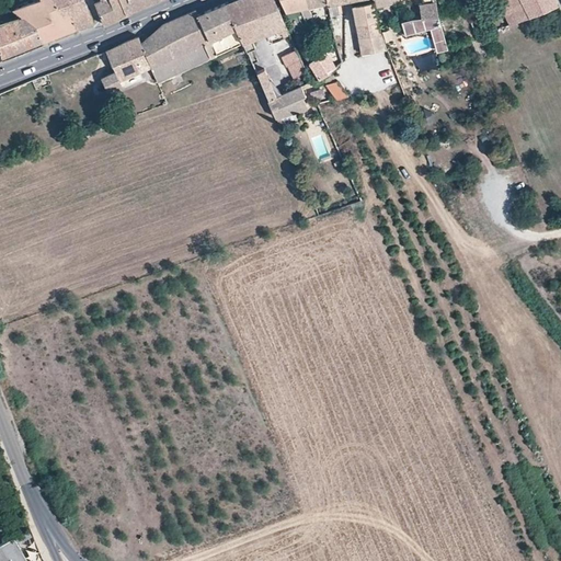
[(55,0),(36,0),(13,9),(22,15),(37,25),(43,42),(75,29),(55,0)]
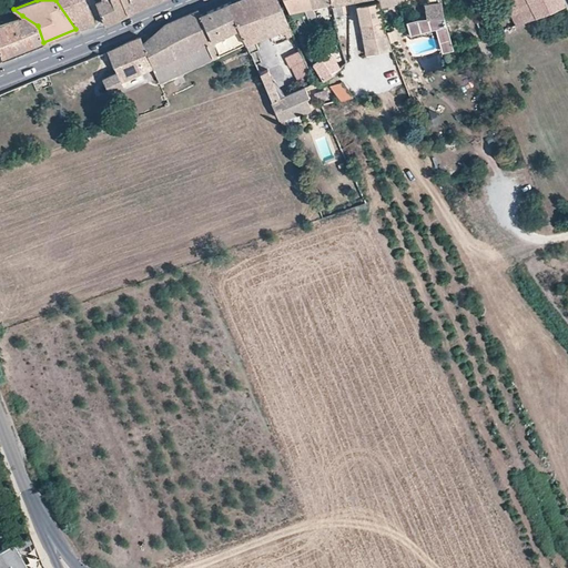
[(56,0),(75,29),(79,28),(95,21),(89,7),(84,0),(56,0)]
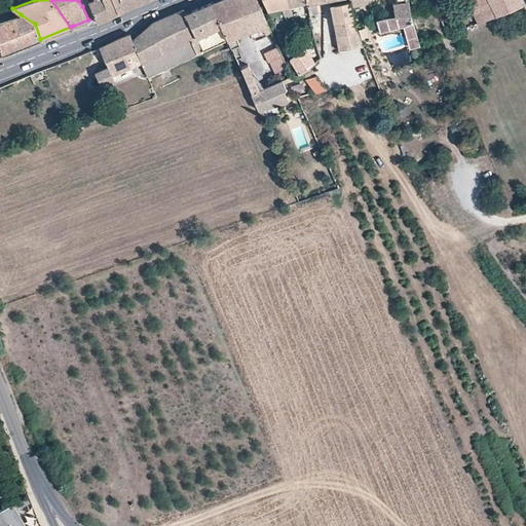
[(113,0),(95,0),(88,3),(95,17),(97,23),(118,12),(113,0)]
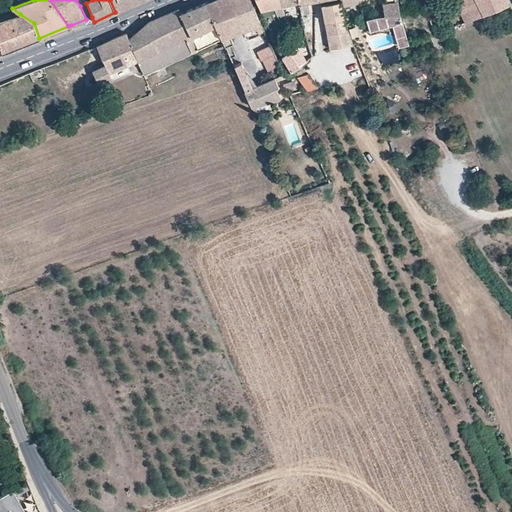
[(110,0),(115,12),(122,9),(117,0),(110,0)]
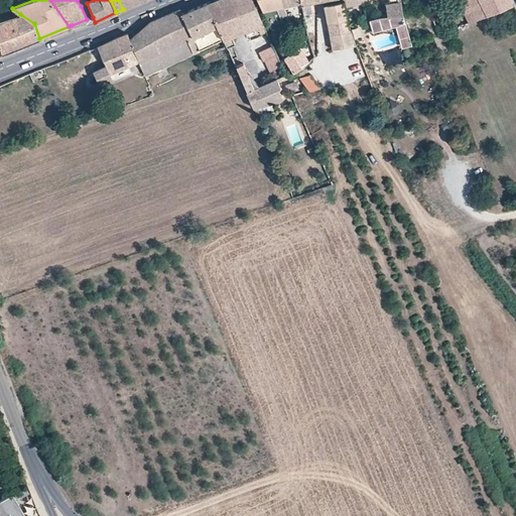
[(118,0),(123,9),(141,0),(118,0)]
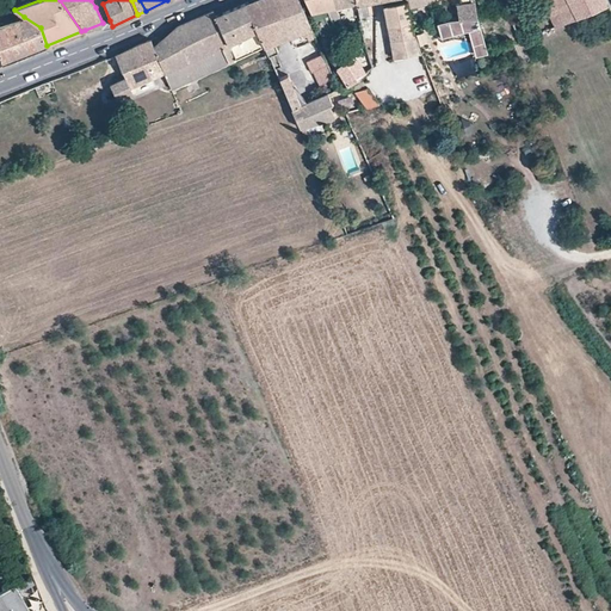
[(278,42),(259,0),(254,0),(245,4),(265,47),(270,56),(278,53),(275,43),(278,42)]
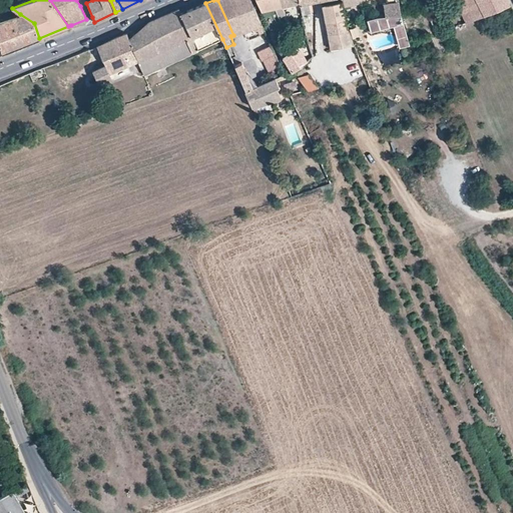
[(217,0),(233,35),(243,31),(236,15),(229,0),(217,0)]
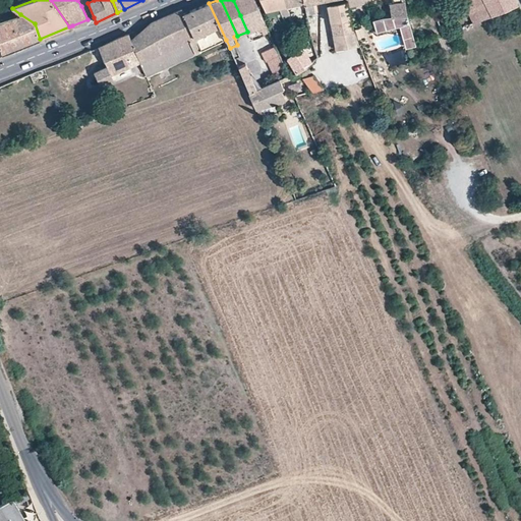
[(254,0),(233,0),(240,15),(258,8),(258,7),(254,0)]
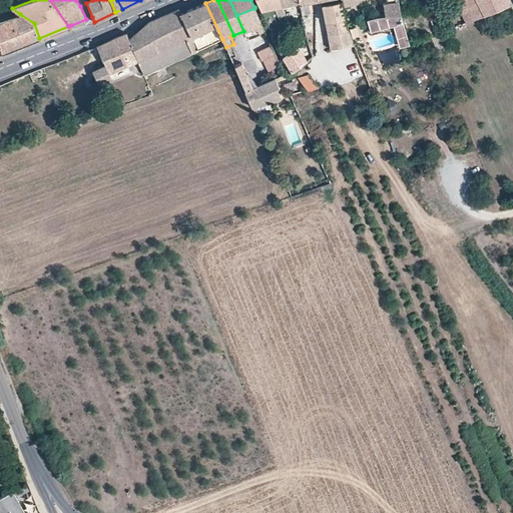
[(257,0),(262,11),(275,8),(279,18),(285,15),(281,6),(284,4),(283,0),(257,0)]
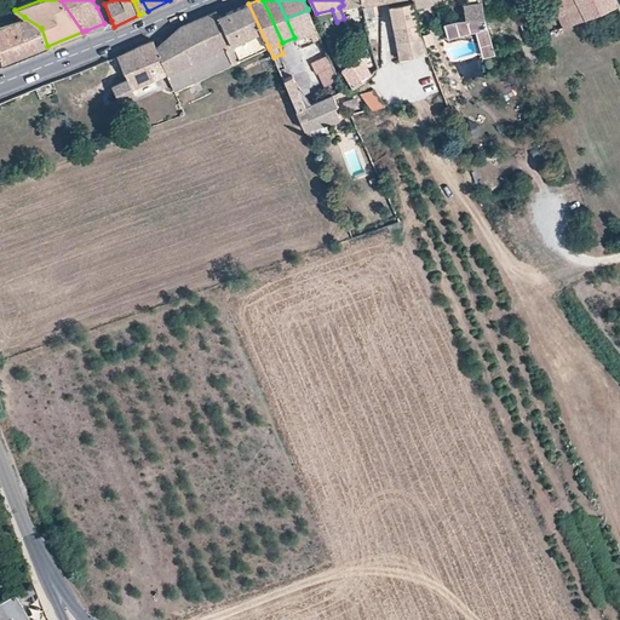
[(361,0),(362,3),(365,18),(375,17),(373,3),(386,0),(361,0)]
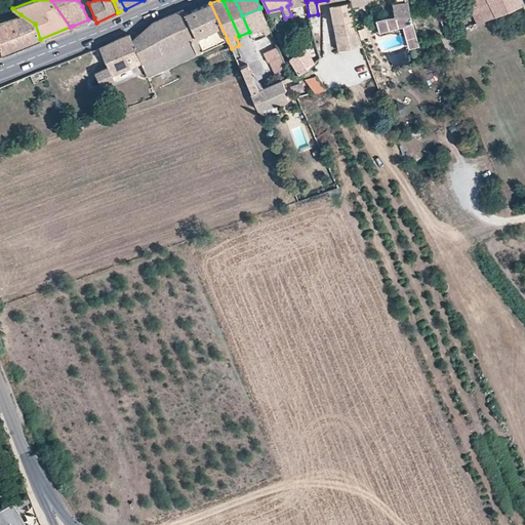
[(329,4),(338,50),(362,46),(354,22),(352,7),(350,0),(329,4)]
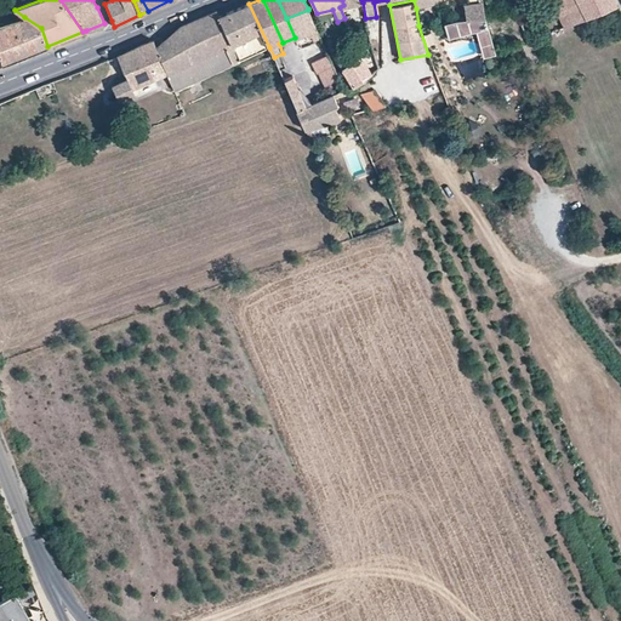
[(466,18),(469,18),(485,16),(482,0),(480,0),(468,0),(469,4),(465,4),(466,18)]
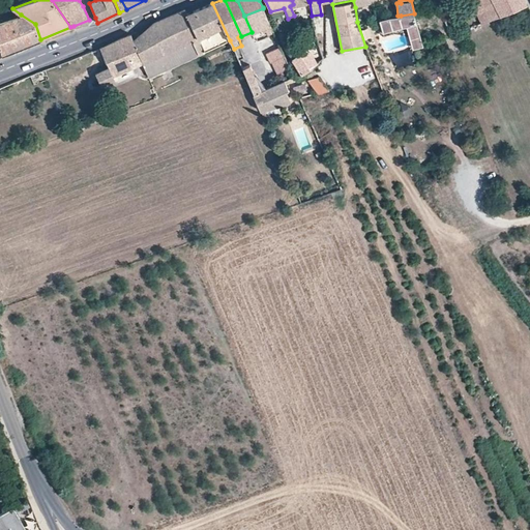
[(474,0),(487,22),(526,5),(523,0),(474,0)]
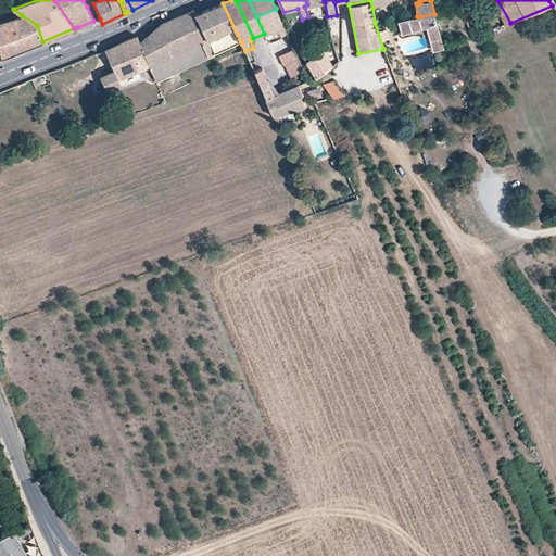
[(241,42),(223,3),(197,15),(214,53),(241,42)]
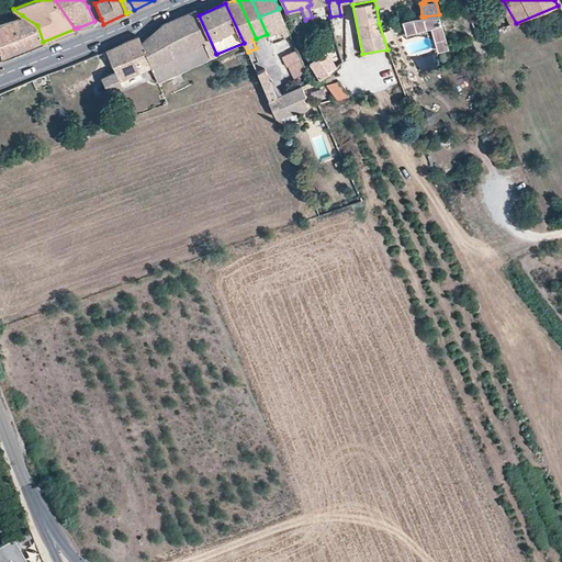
[(259,17),(267,34),(269,38),(289,31),(279,9),(259,17)]
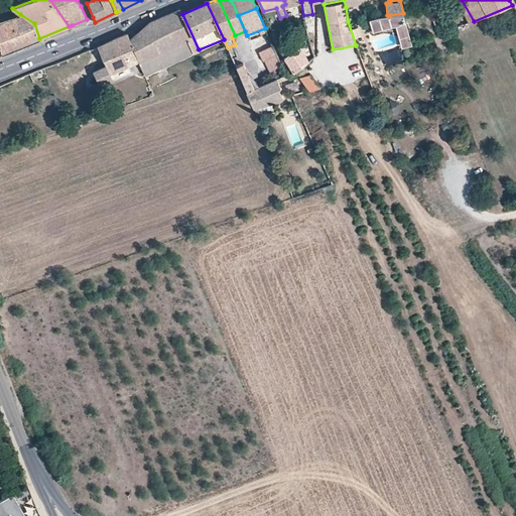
[(284,25),(280,18),(276,8),(263,11),(268,25),(272,32),(284,25)]
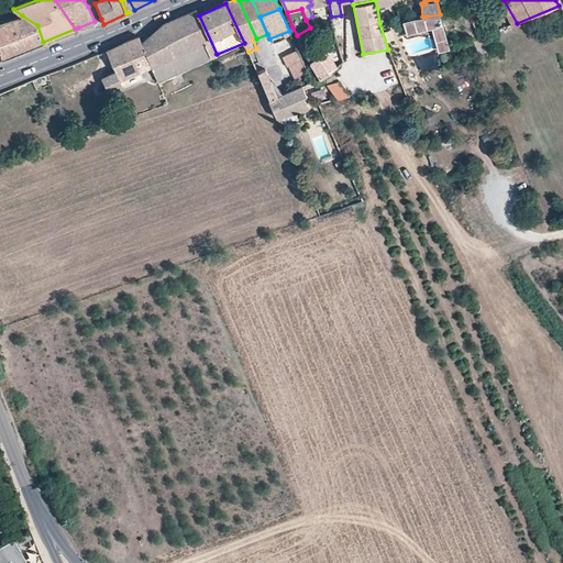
[(217,54),(199,15),(197,10),(164,23),(159,26),(142,43),(152,67),(161,88),(170,84),(168,76),(217,54)]
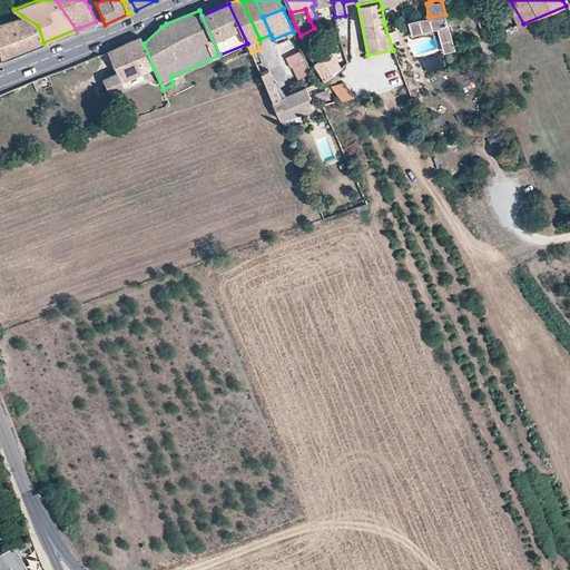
[(445,15),(431,17),(434,29),(439,27),(448,25),(445,15)]
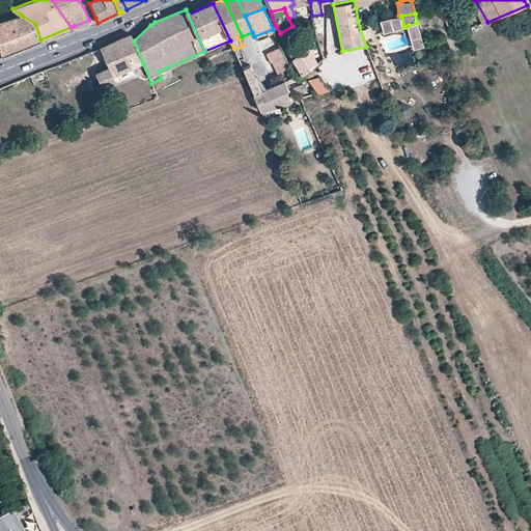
[(0,20),(0,55),(25,46),(40,39),(35,24),(21,15),(0,20)]
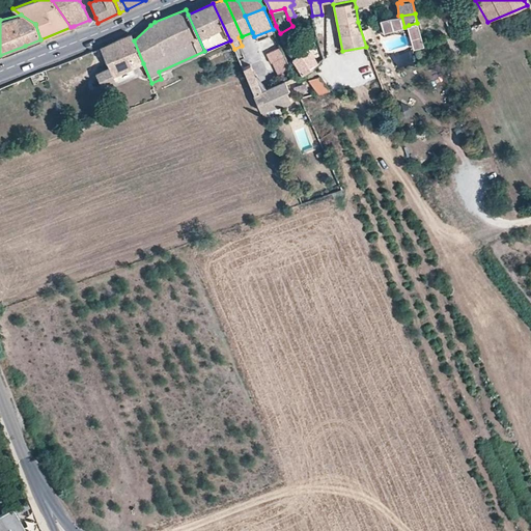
[(404,27),(401,16),(398,16),(389,17),(381,20),(384,32),(404,27)]
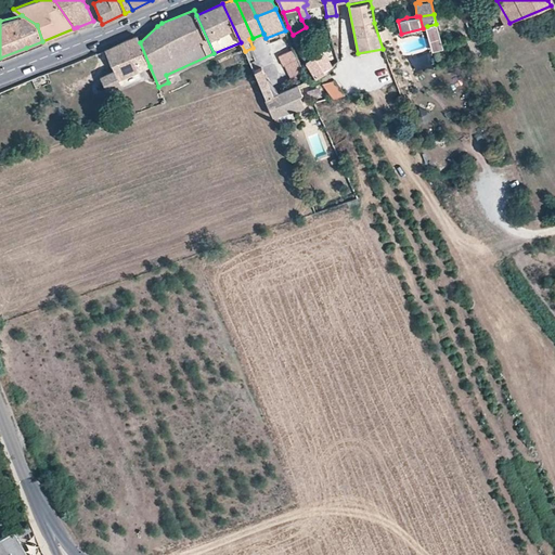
[(427,26),(431,41),(440,38),(436,24),(427,26)]
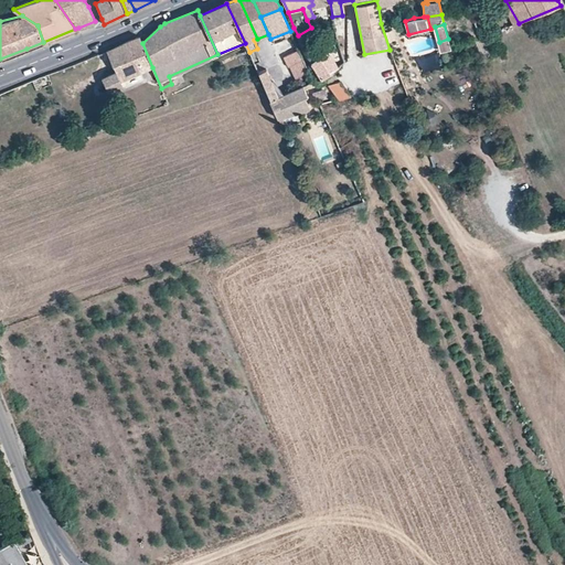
[(152,67),(142,43),(139,35),(107,50),(117,71),(103,77),(109,93),(125,86),(121,80),(152,67)]
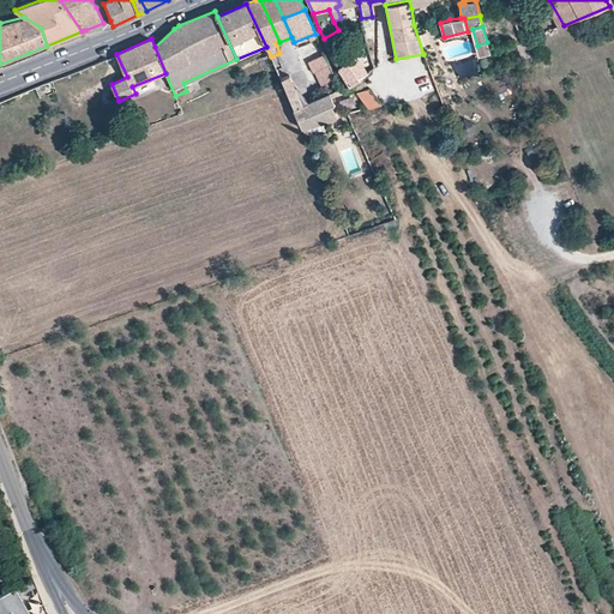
[(491,52),(487,42),(477,46),(480,54),(491,52)]
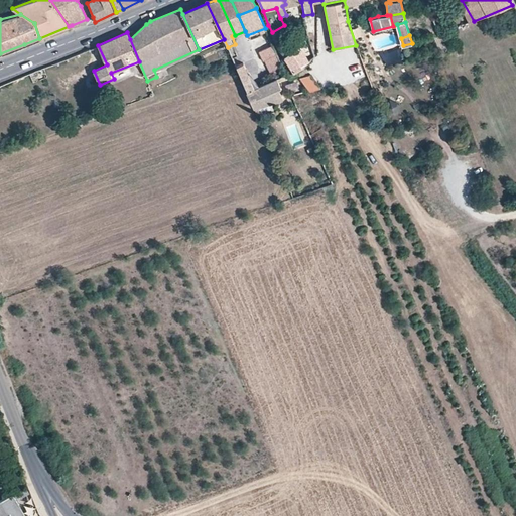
[(263,60),(269,74),(283,67),(273,45),(257,52),(262,61),(263,60)]
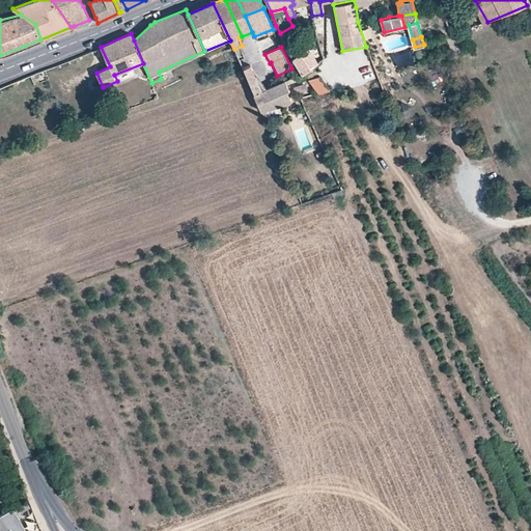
[(292,60),(302,75),(313,66),(318,63),(309,48),(292,60)]
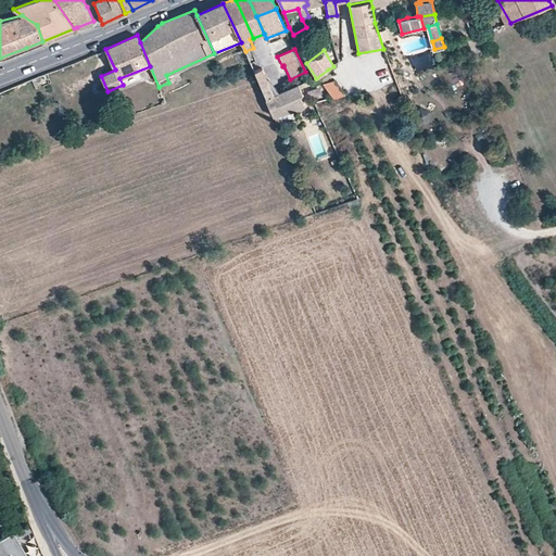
[(275,96),(262,68),(254,72),(274,116),(304,106),(300,95),(302,93),(299,86),(275,96)]
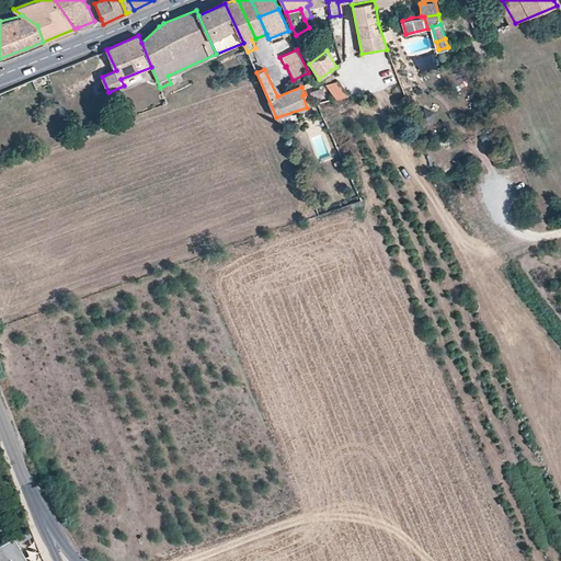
[(338,79),(325,83),(336,99),(348,95),(338,79)]
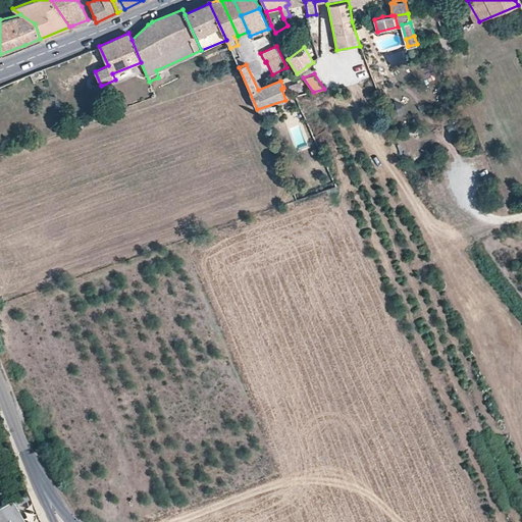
[(0,521),(6,521),(8,521),(20,521),(22,521),(14,506),(16,505),(10,494),(0,501),(0,521)]
